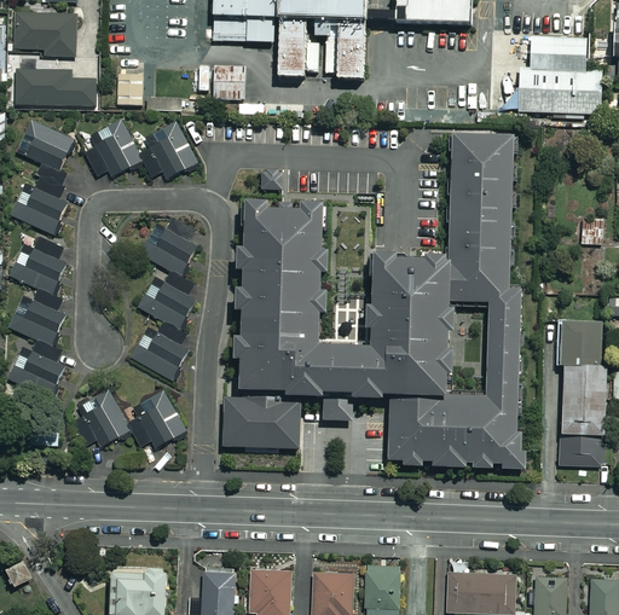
[(304,71),(305,41),(305,36),(327,36),(325,73),(335,73),(335,80),(363,80),(365,0),(212,0),(212,40),(277,42),(276,77),(304,79),(304,71)]
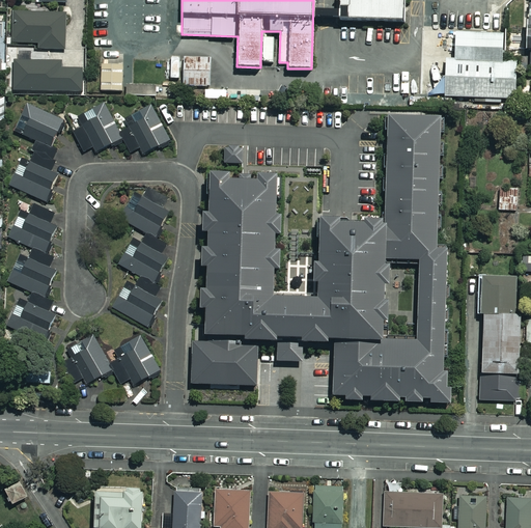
[(338,0),(338,7),(346,7),(346,19),(403,21),(403,0),(338,0)]
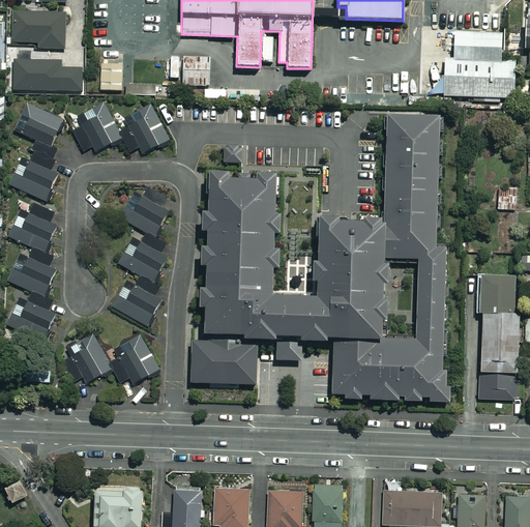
[(64,11),(12,11),(12,41),(37,40),(37,48),(64,47),(64,11)]
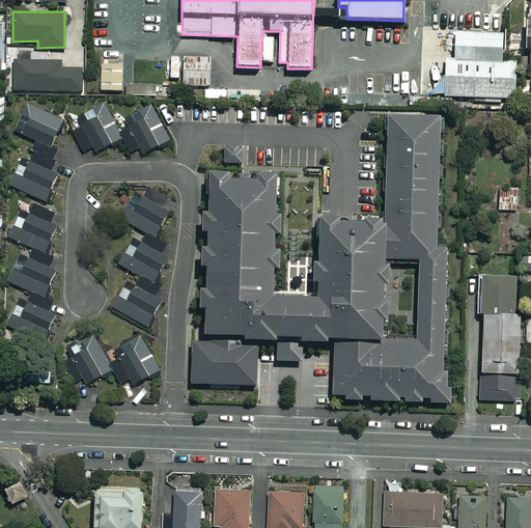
[(502,33),(454,32),(454,58),(445,58),(444,95),(514,98),(515,60),(501,60),(502,33)]
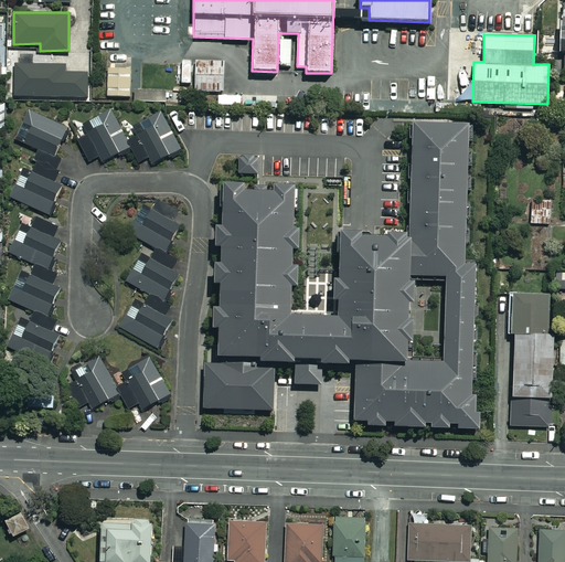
[(292,38),(278,38),(277,65),(291,65),(292,38)]
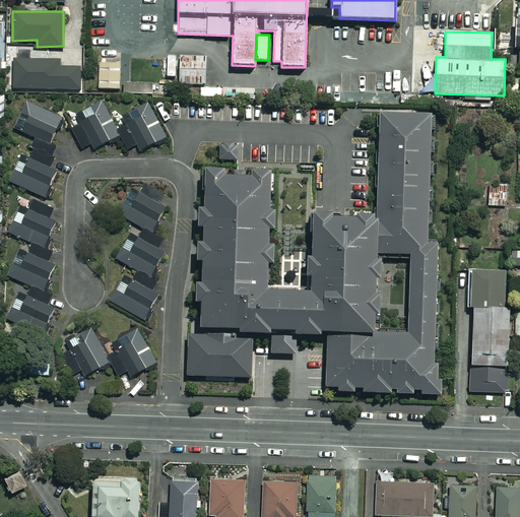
[(179,75),(179,53),(167,53),(167,75),(179,75)]
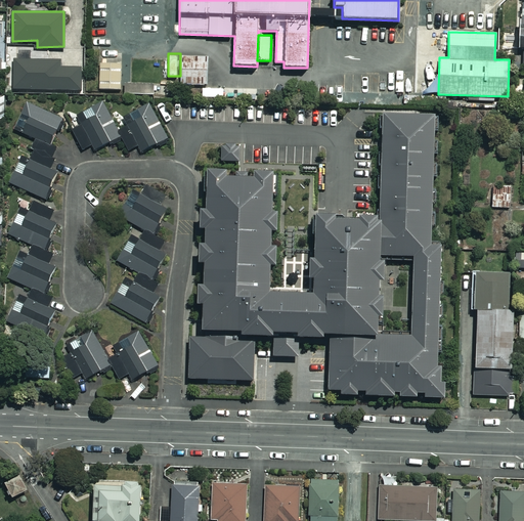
[(180,76),(180,84),(209,84),(209,53),(180,53),(180,76)]
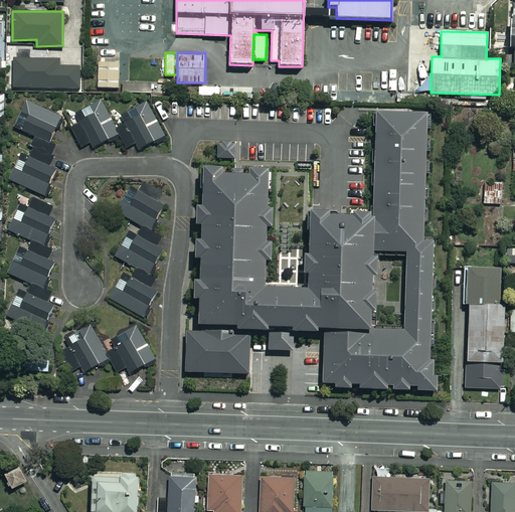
[(59,57),(13,57),(13,87),(80,87),(80,65),(59,65),(59,57)]
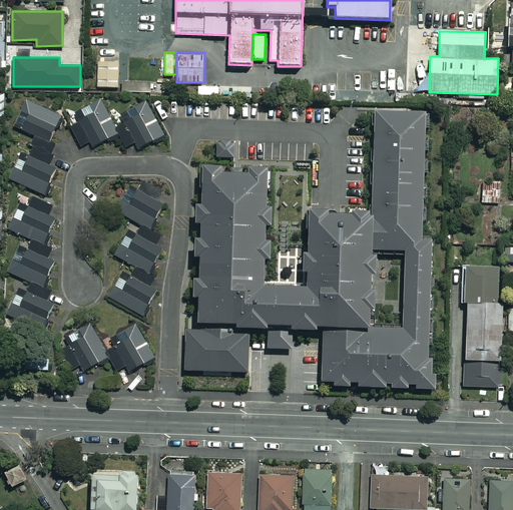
[(118,86),(118,68),(98,68),(97,86),(118,86)]
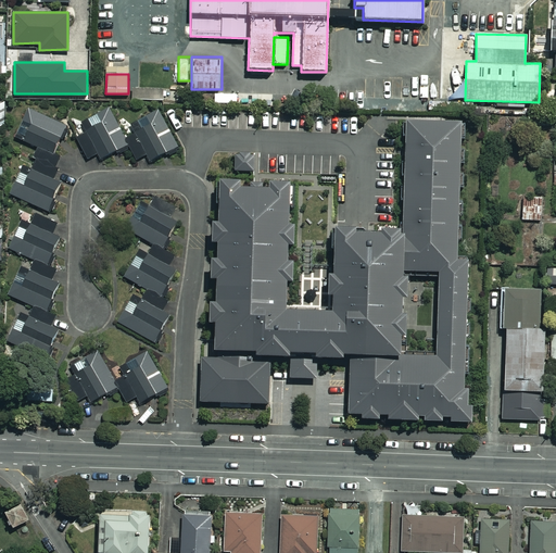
[(175,87),(134,86),(134,98),(175,98),(175,87)]
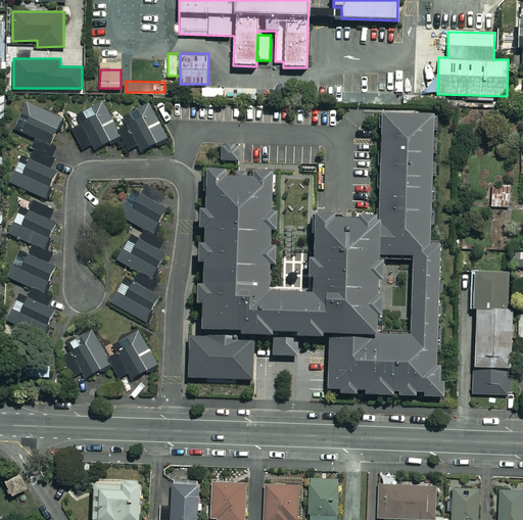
[(253,86),(202,86),(202,96),(253,96),(253,86)]
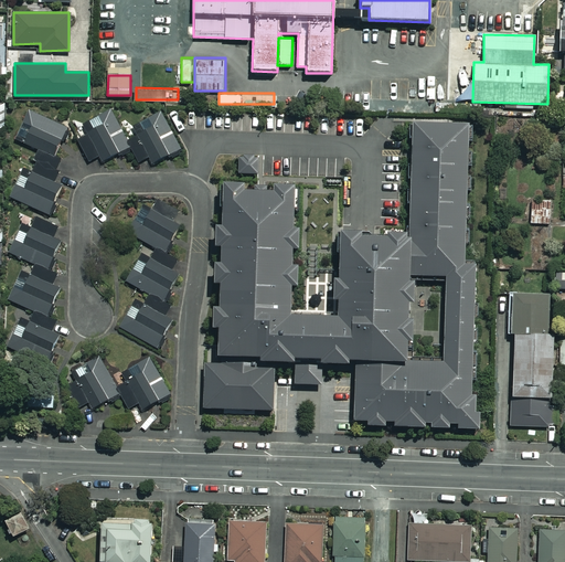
[(66,126),(28,109),(16,139),(53,156),(66,126)]
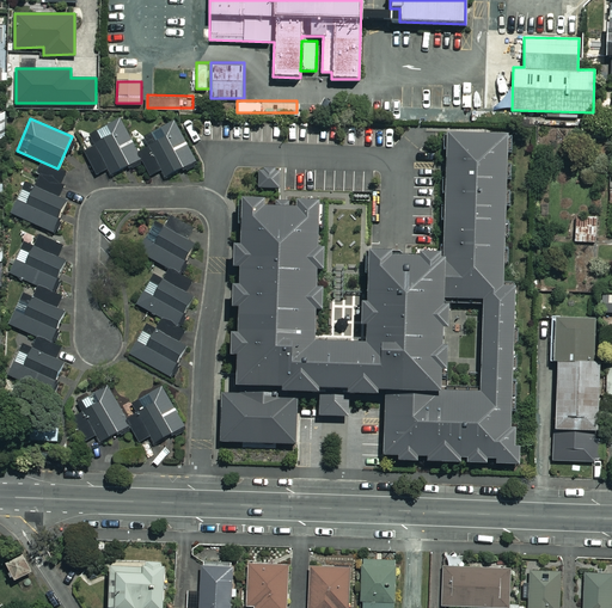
[(139,158),(136,153),(120,118),(87,134),(93,145),(84,149),(96,173),(106,169),(109,173),(130,163),(139,158)]
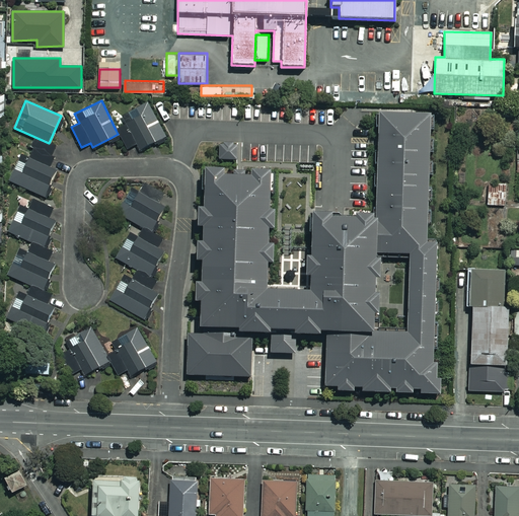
[(118,134),(126,148),(135,143),(139,150),(165,135),(147,101),(121,116),(126,125),(116,130),(118,134)]
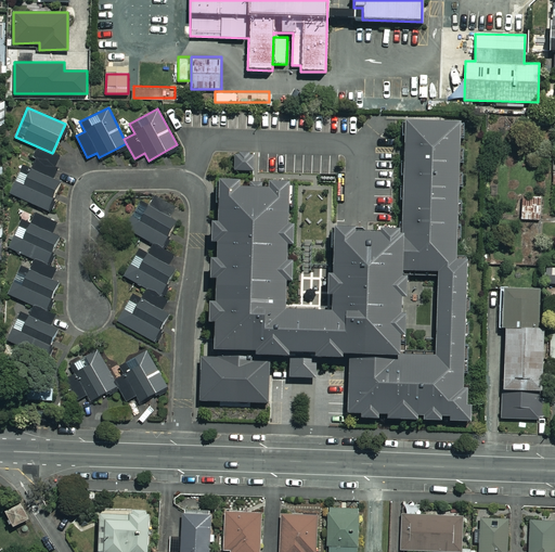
[(211,318),(211,346),(216,346),(216,354),(199,352),(198,397),(220,398),(219,403),(249,403),(250,399),(268,399),(269,359),(288,359),(287,373),(315,374),(315,360),(348,361),(347,409),(360,410),(360,414),(377,414),(378,410),(387,411),(387,415),(416,415),(416,412),(423,412),(422,416),(440,416),(441,412),(449,413),(448,418),(470,418),(470,401),(466,401),(467,384),(463,384),(466,256),(455,256),(460,117),(404,116),(401,229),(398,229),(398,225),(378,225),(378,228),(353,227),(353,223),(333,222),(331,270),(325,270),(325,291),(330,291),(328,306),(283,305),(284,279),(289,279),(291,257),(284,257),(285,241),(291,241),(292,220),(285,220),(286,178),(267,177),(267,183),(262,183),(262,179),(249,179),(249,183),(237,183),(237,176),(217,176),(216,218),(209,218),(208,238),(215,239),(214,255),(208,255),(207,274),(214,274),(214,298),(207,298),(206,318),(211,318)]
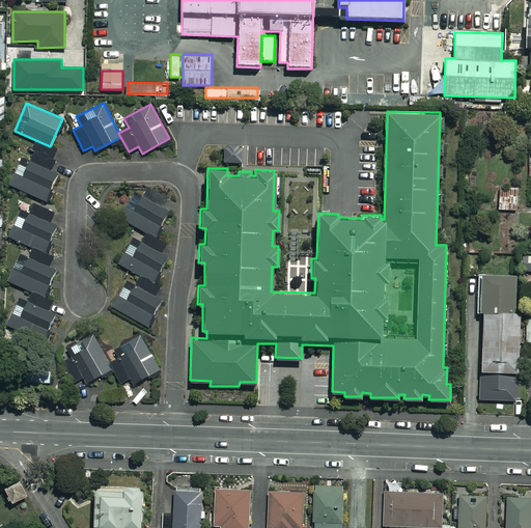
[(224,144),(223,159),(242,160),(242,145),(238,144),(239,142),(227,142),(227,144),(224,144)]
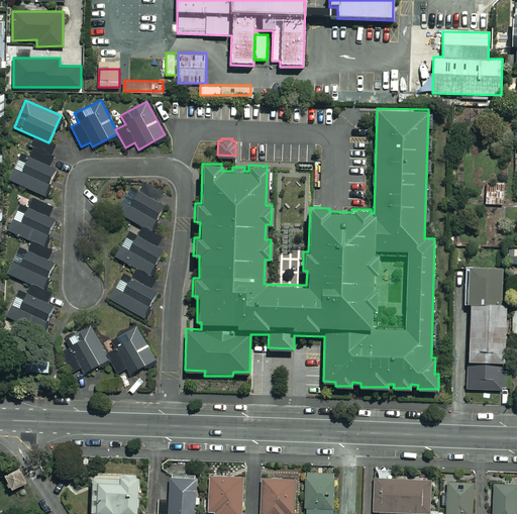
[(43,194),(55,168),(46,165),(54,147),(36,140),(26,163),(18,160),(9,179),(43,194)]
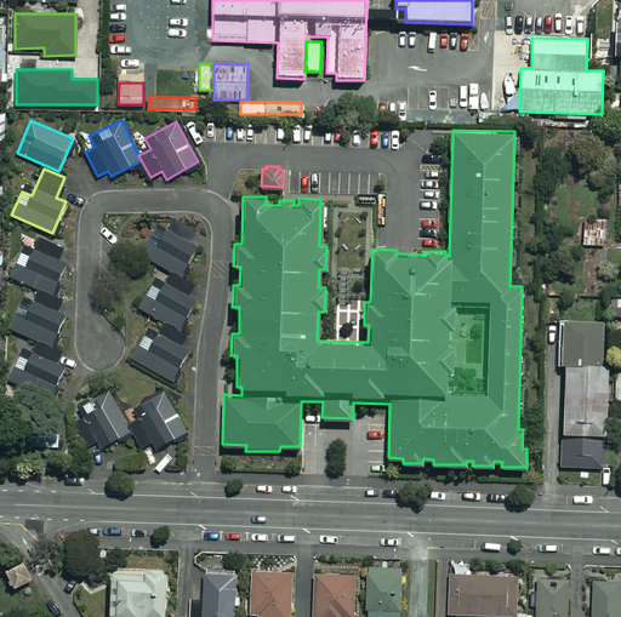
[(605,217),(584,217),(584,244),(605,244),(605,217)]
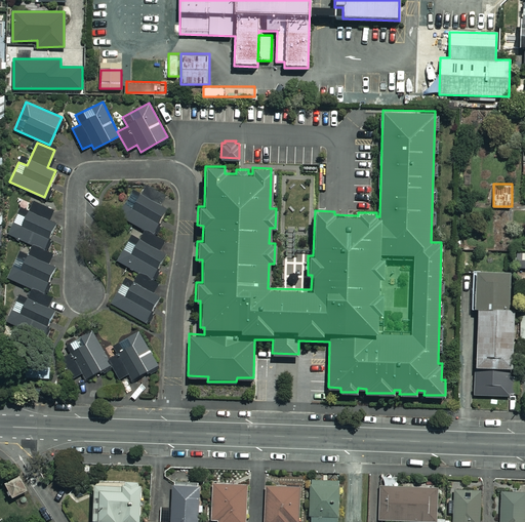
[(145,229),(153,233),(162,213),(128,196),(118,215),(145,229)]
